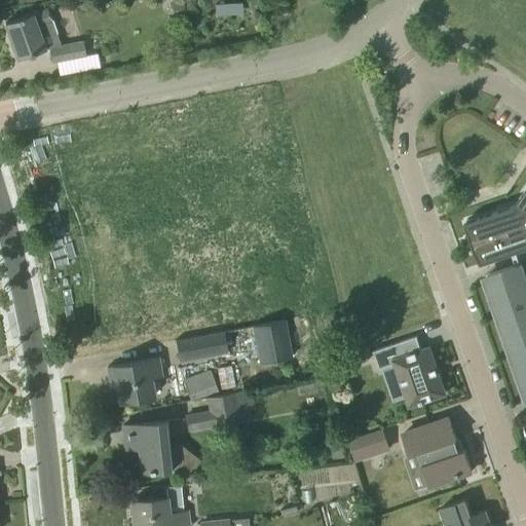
[(214,12),(240,12),(240,1),(214,2),(214,12)]
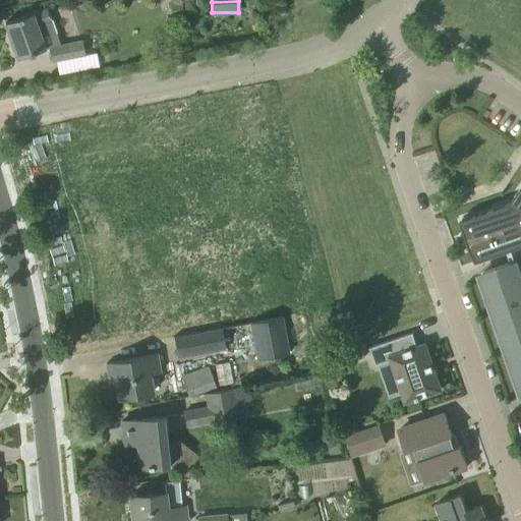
[(84,55),(82,41),(60,45),(47,8),(32,14),(32,13),(5,22),(17,58),(44,49),(48,48),(51,61),(84,55)]
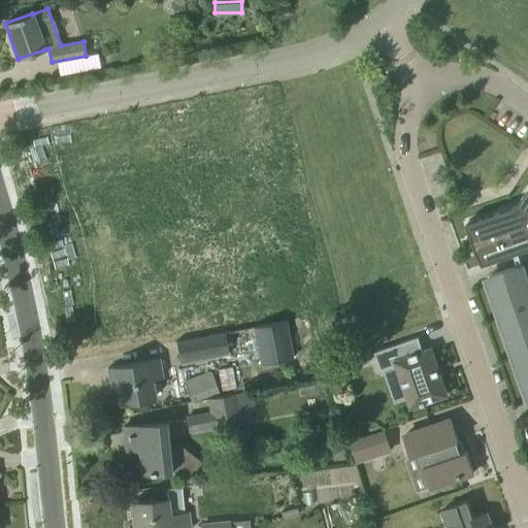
[(468,223),(466,223),(477,255),(483,265),(505,257),(505,255),(504,255),(502,249),(527,239),(527,188),(517,204),(516,206),(512,207),(513,212),(502,216),(500,211),(479,219),(481,224),(469,227),(468,223)]
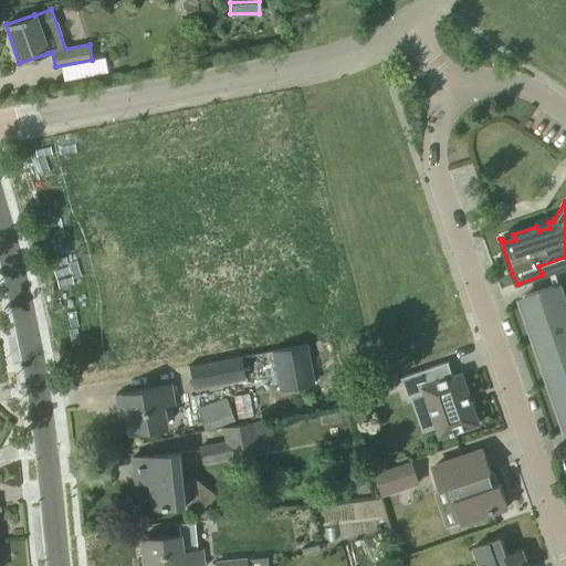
[(525,296),(520,299),(522,303),(527,320),(533,335),(536,346),(543,344),(565,335),(565,317),(563,308),(562,305),(555,284),(525,295),(525,296)]
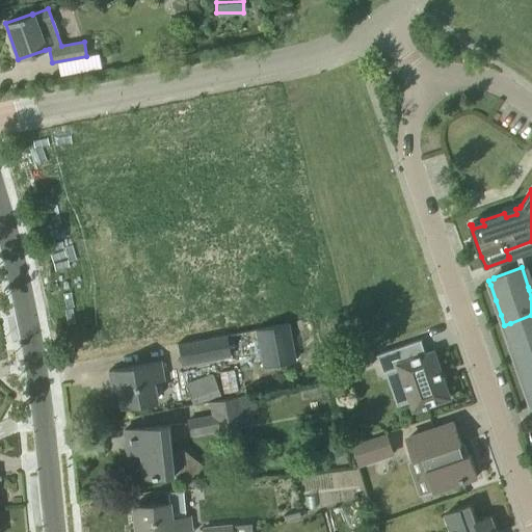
[(531,315),(510,323),(504,325),(510,343),(514,354),(514,355),(517,366),(524,364),(531,361),(531,315)]
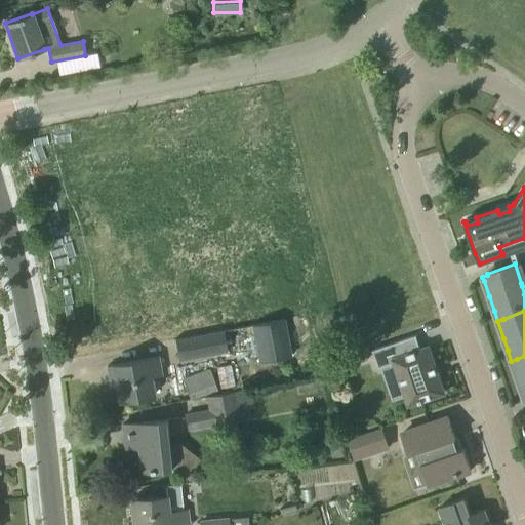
[(283,320),(253,325),(260,361),(289,356),(283,320)]
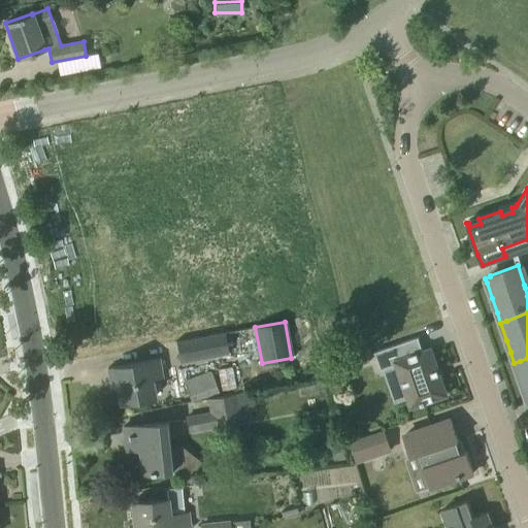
[(179,362),(229,353),(225,332),(176,342),(179,362)]
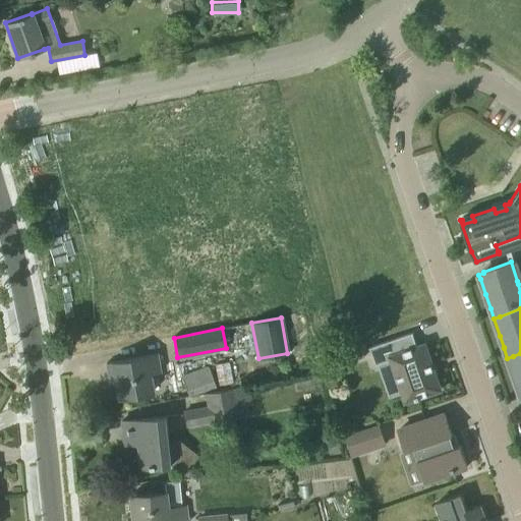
[(416,399),(420,398),(419,397),(441,390),(424,344),(417,347),(413,334),(413,333),(369,347),(369,348),(370,348),(377,365),(379,364),(391,397),(403,393),(406,401),(416,398),(416,399)]
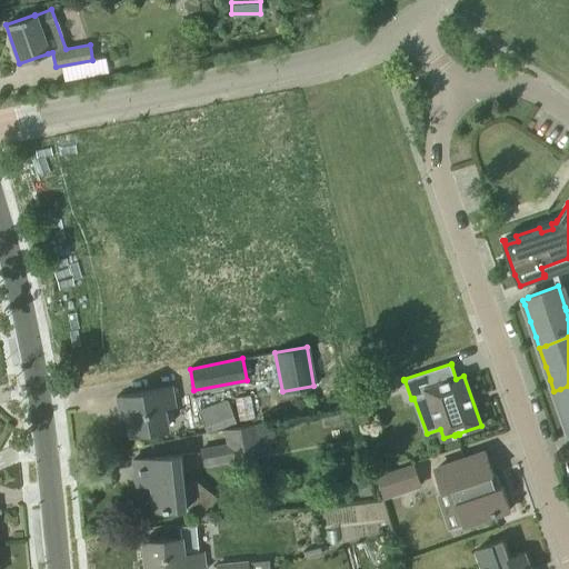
[(393,376),(373,382),(378,397),(398,389),(393,376)]
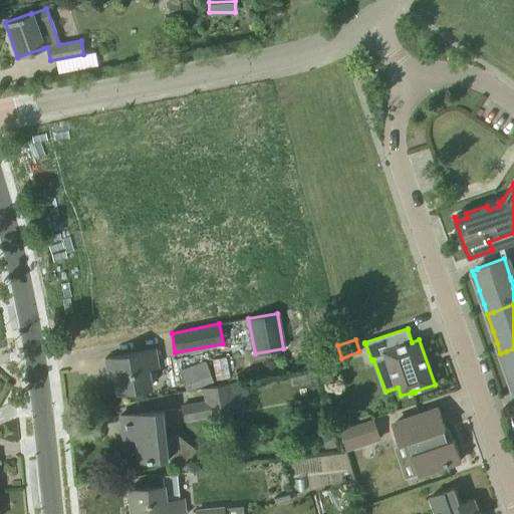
[(513,348),(506,351),(500,353),(507,372),(510,381),(513,394),(513,393),(513,348)]
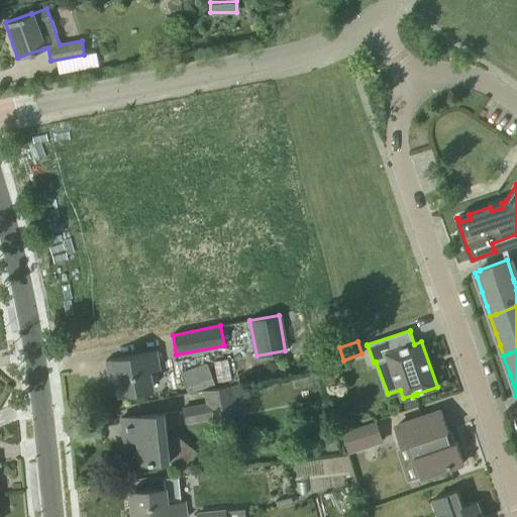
[(117,395),(137,392),(150,389),(147,372),(159,370),(154,351),(125,356),(105,360),(109,381),(114,380),(117,395)]
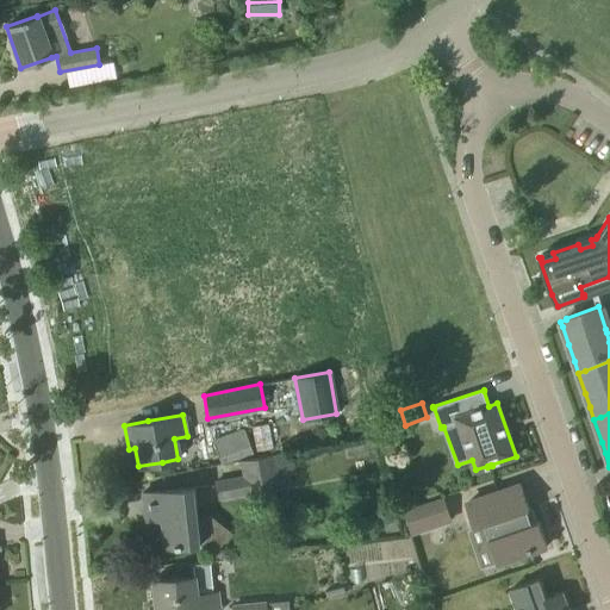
[(221,464),(251,453),(243,428),(212,440),(221,464)]
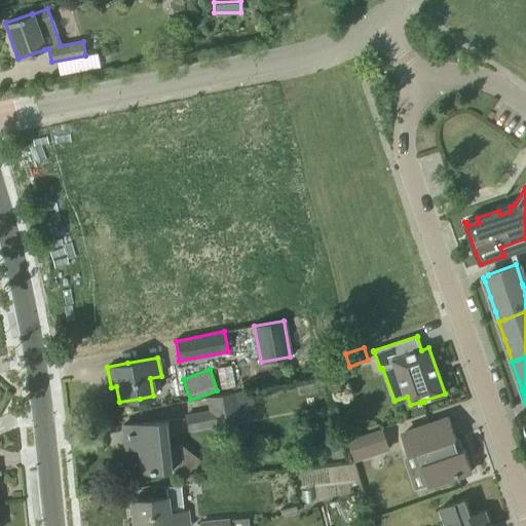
[(208,397),(210,411),(186,415),(189,431),(215,426),(215,424),(239,420),(251,418),(250,410),(256,409),(253,388),(233,391),(208,397)]
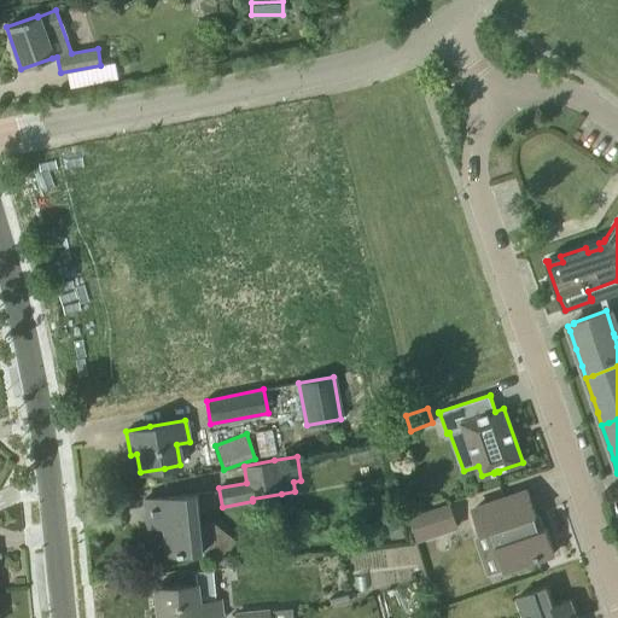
[(503,570),(531,561),(554,553),(546,529),(538,531),(534,517),(536,516),(528,491),(473,509),(482,535),(493,531),(497,544),(495,546),(503,570)]
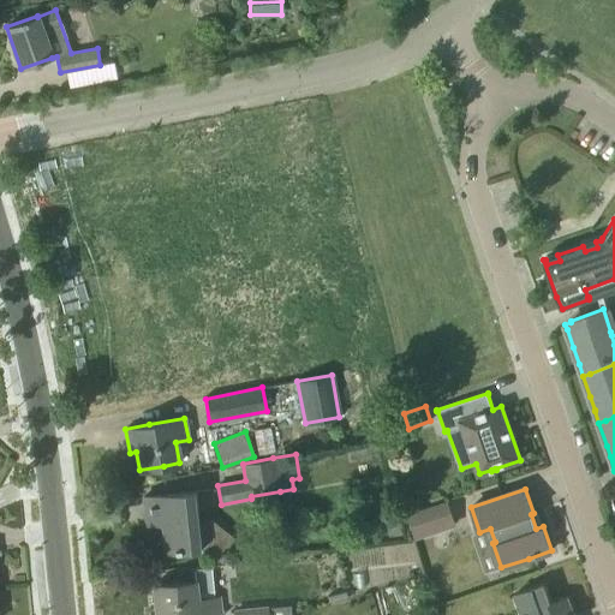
[(165,551),(189,549),(199,548),(199,550),(210,549),(218,555),(226,545),(227,547),(234,538),(208,518),(202,525),(198,525),(195,491),(144,497),(147,525),(162,524),(165,551)]
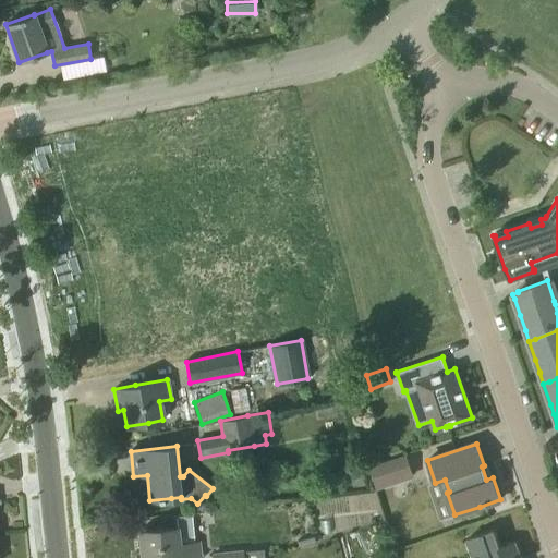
[(370,465),(377,488),(414,476),(407,453),(370,465)]
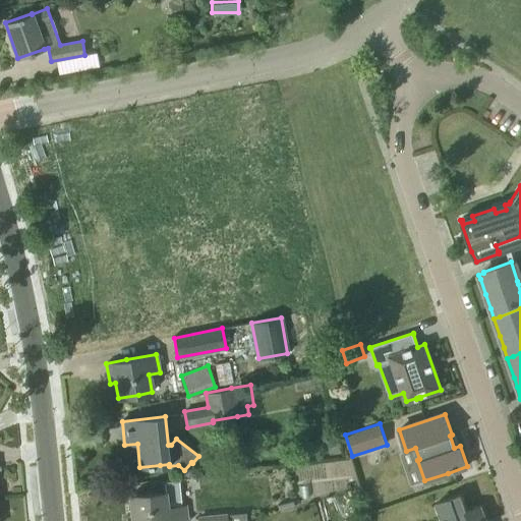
[(131,520),(186,520),(185,506),(182,507),(179,480),(162,481),(163,493),(129,497),(131,520)]
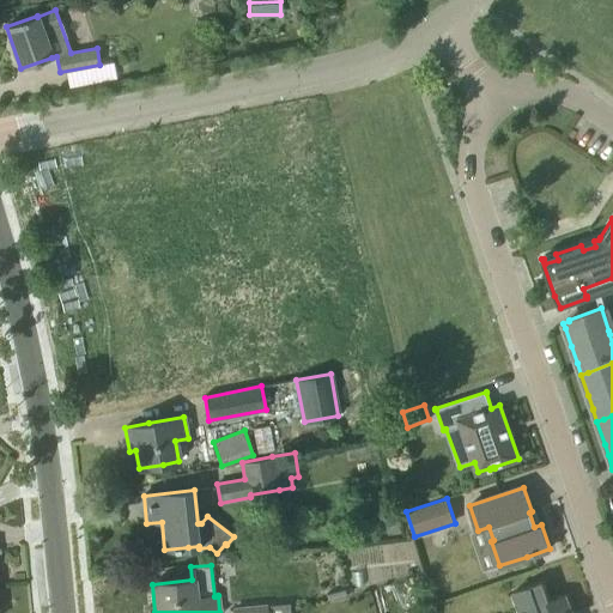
[(521,612),(571,612),(565,594),(550,600),(542,582),(514,592),(521,612)]
